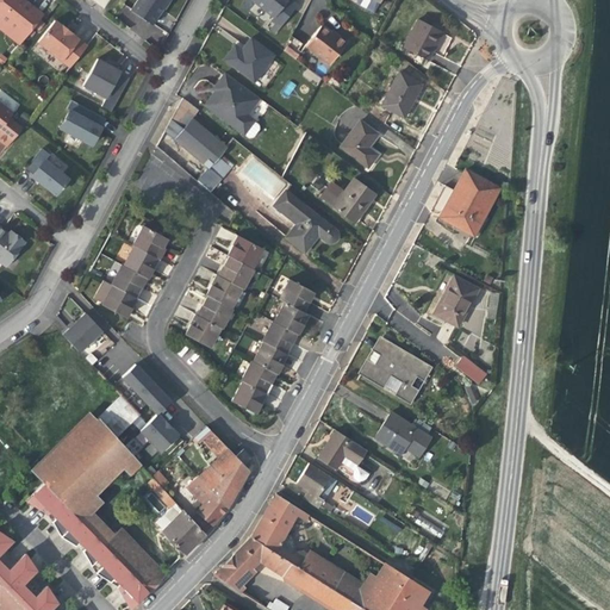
[(26,2),(23,0),(0,0),(0,17),(13,29),(8,35),(19,44),(43,16),(26,2)]
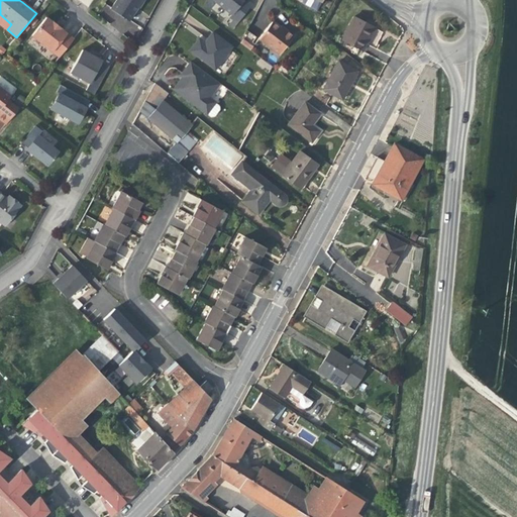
[(116,0),(110,9),(120,15),(128,21),(137,7),(138,8),(142,0),(116,0)]
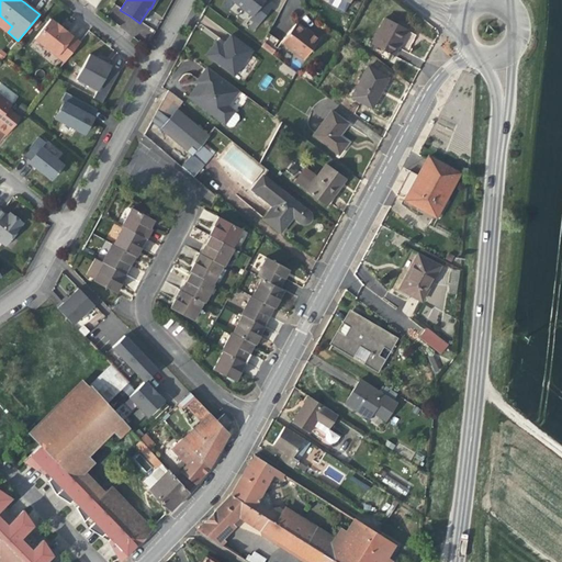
[(254,20),(259,24),(274,4),(268,0),(234,0),(253,14),(250,18),(254,20)]
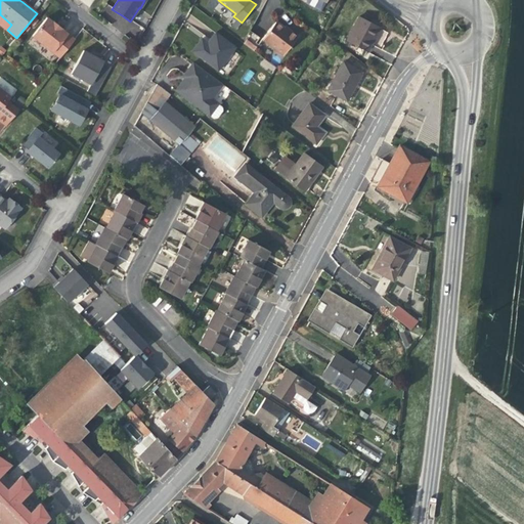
[(11,25),(0,14),(0,24),(7,30),(11,25)]
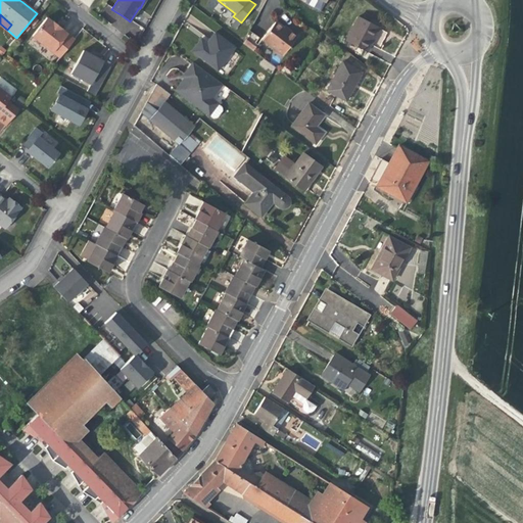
[(367,51),(371,44),(379,28),(376,26),(370,22),(359,16),(346,41),(367,51)]
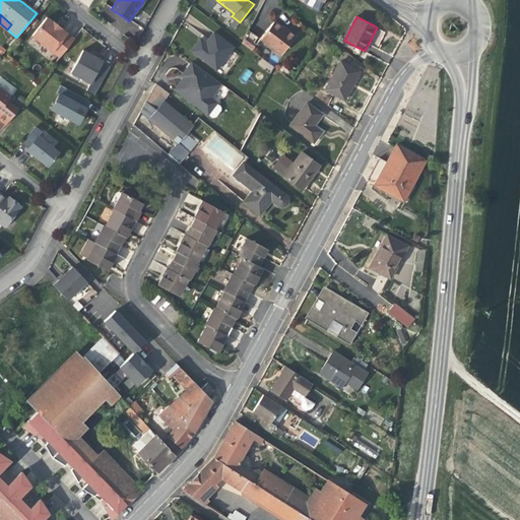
[(52,22),(46,17),(31,36),(59,57),(73,40),(61,29),(61,28),(58,25),(53,21),(52,22)]
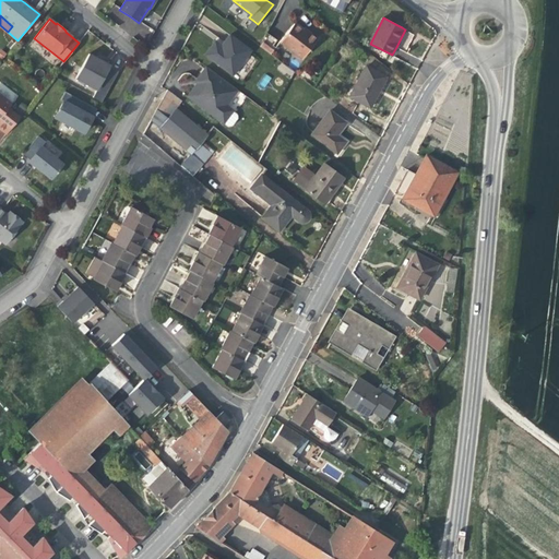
[(258,24),(252,20),(248,25),(253,30),(258,24)]
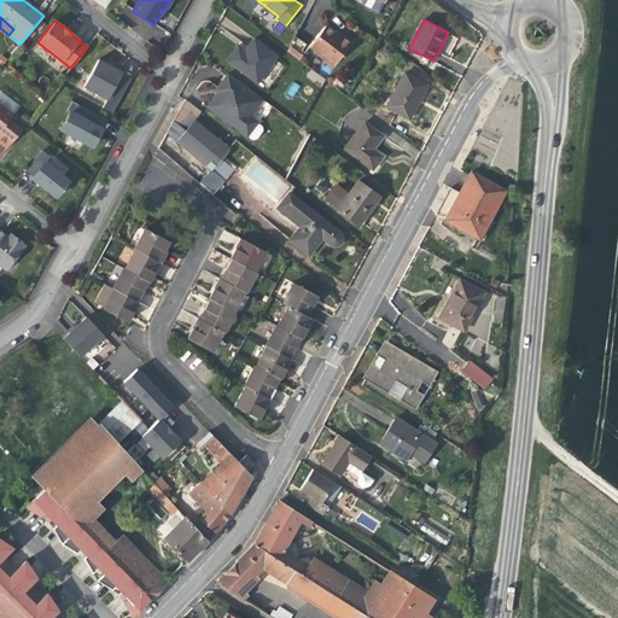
[(327,28),(312,47),(334,66),(353,45),(343,36),(340,39),(334,34),(327,28)]
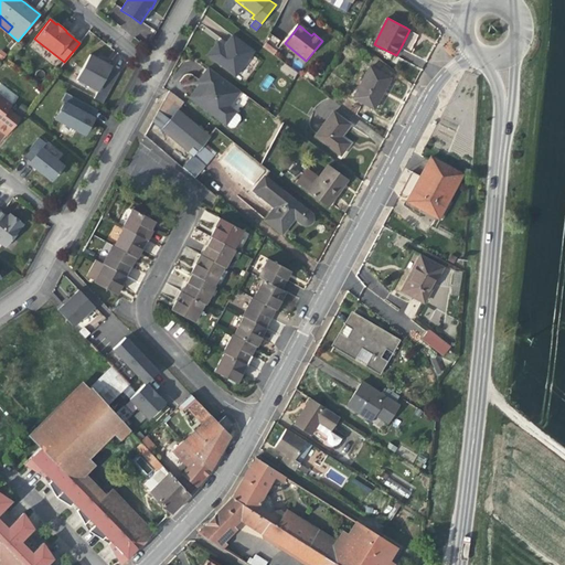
[(414,43),(418,35),(409,30),(401,48),(412,53),(414,49),(412,48),(414,43)]
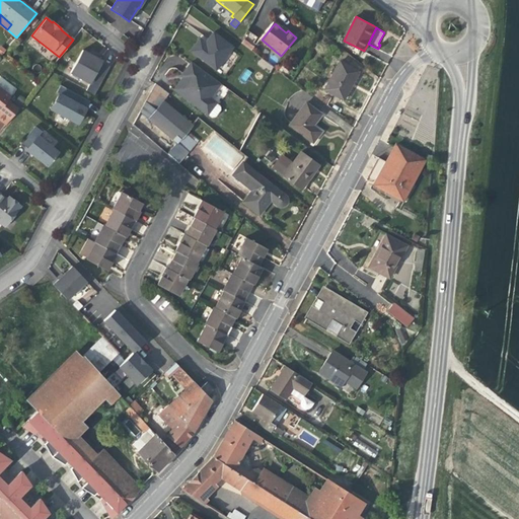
[(252,52),(262,41),(247,30),(241,43),(252,52)]
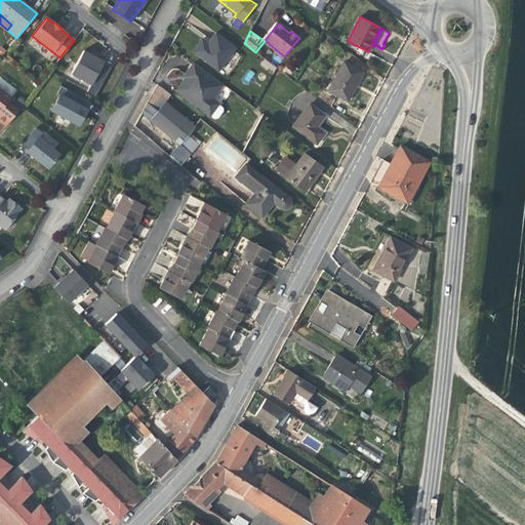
[(214,47),(208,42),(199,54),(225,74),(242,51),(223,36),(217,44),(214,47)]
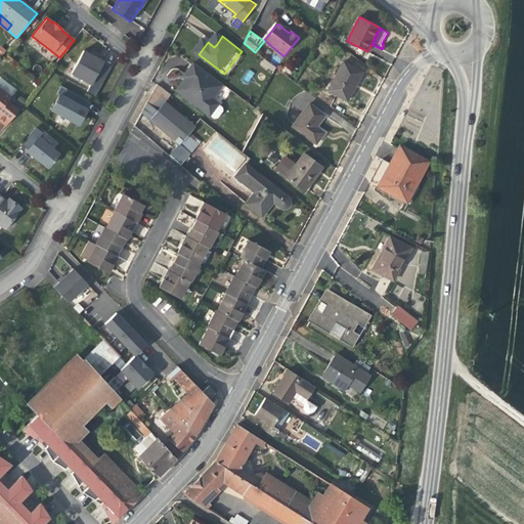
[(95,57),(83,50),(71,74),(90,84),(87,91),(94,95),(111,67),(102,62),(103,61),(95,57)]
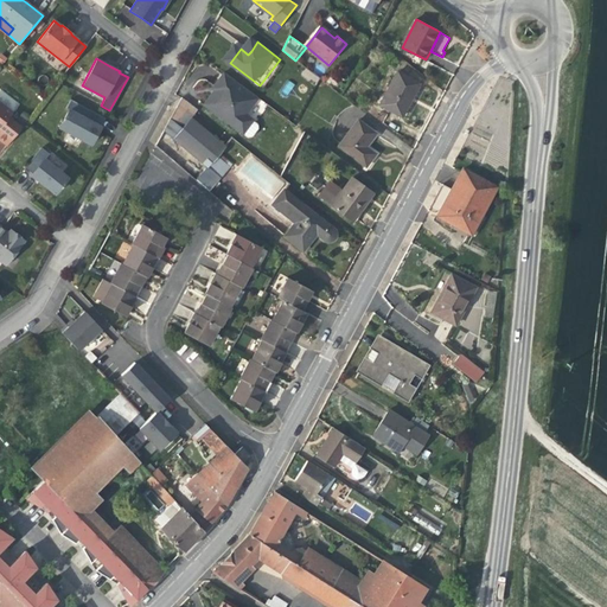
[(381,104),(398,114),(406,101),(408,96),(411,97),(419,83),(397,72),(381,104)]
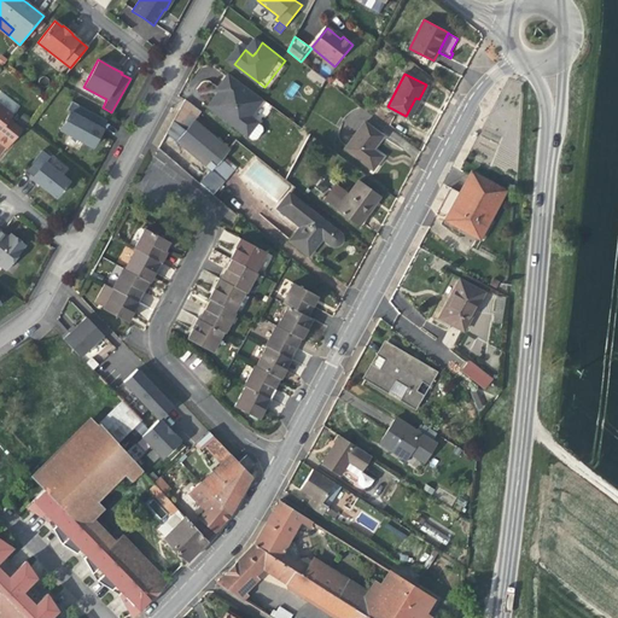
[(258,121),(270,104),(235,79),(223,94),(228,98),(226,100),(223,104),(222,101),(215,111),(255,140),(266,126),(258,121)]
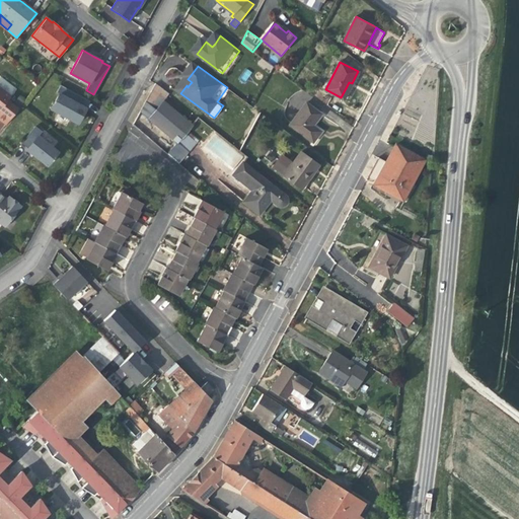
[(239,79),(246,82),(251,71),(244,68),(239,79)]
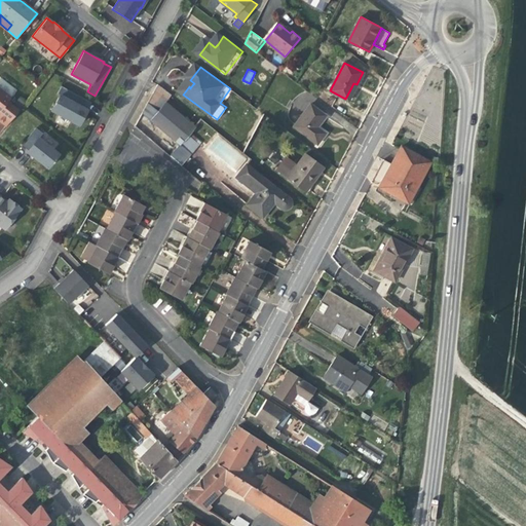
[(157,84),(143,112),(180,143),(187,135),(189,133),(194,126),(165,102),(170,95),(157,84)]
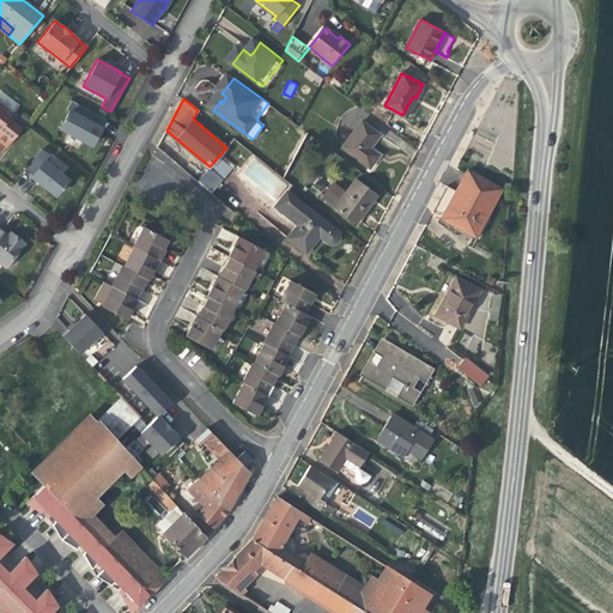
[(101,116),(71,101),(66,109),(70,111),(60,128),(91,146),(98,134),(102,128),(96,125),(101,116)]
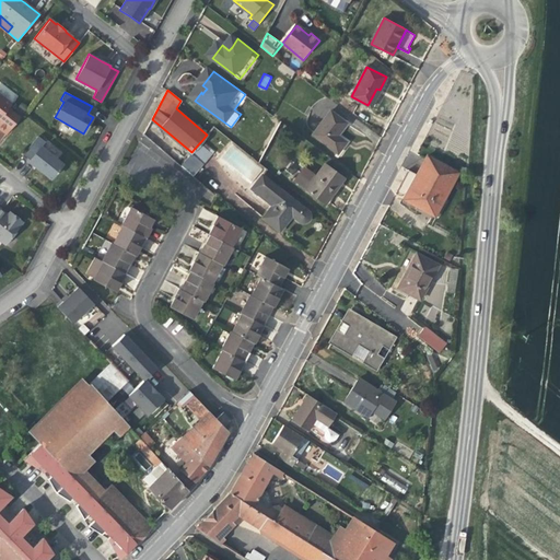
[(0,117),(8,108),(11,104),(0,94),(0,117)]
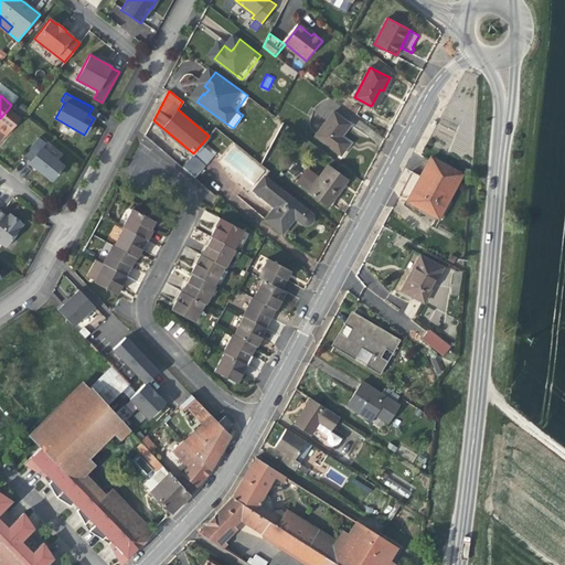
[(98,109),(93,107),(88,115),(94,118),(98,109)]
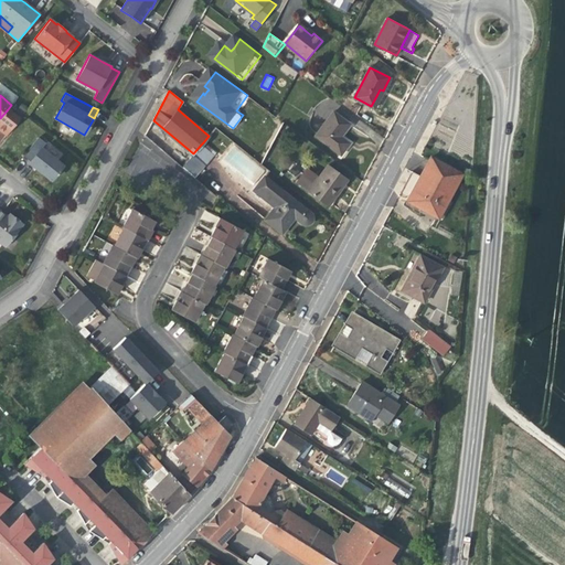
[(20,118),(8,109),(0,118),(0,130),(7,136),(20,118)]
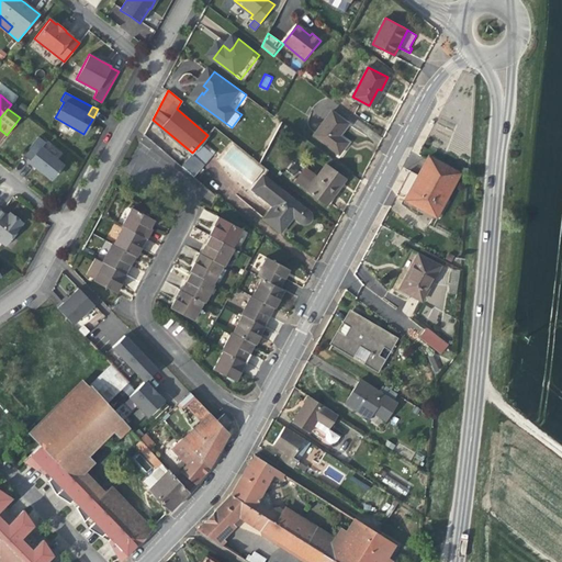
[(339,154),(348,142),(339,135),(344,130),(348,123),(332,111),(314,134),(339,154)]
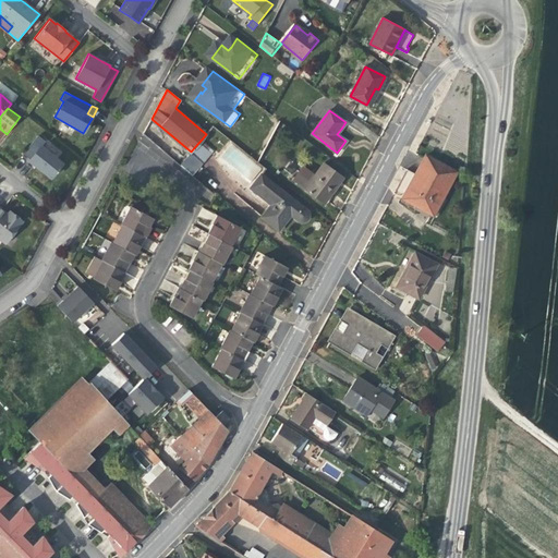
[(45,142),(38,135),(22,155),(36,167),(50,178),(62,164),(40,147),(45,142)]
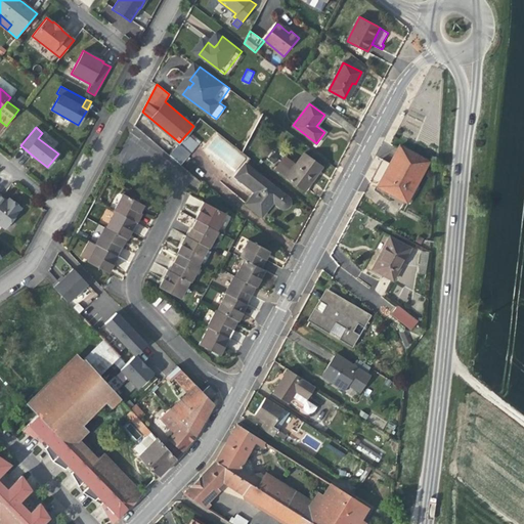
[(199,140),(188,132),(186,134),(198,143),(199,140)]
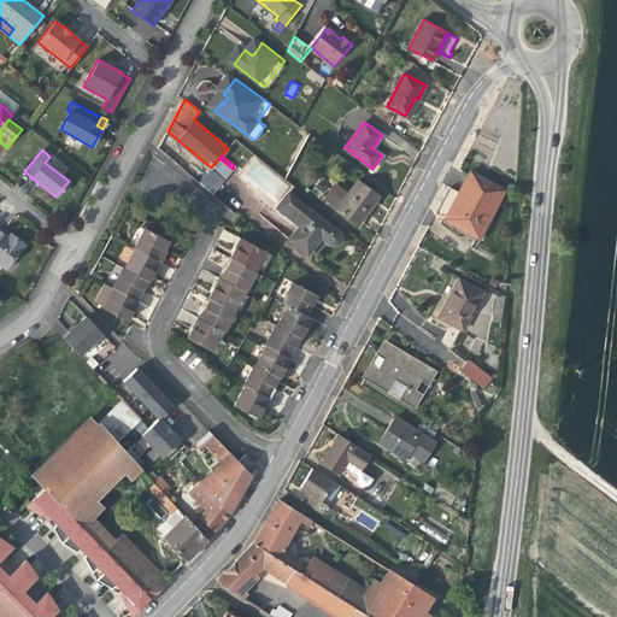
[(233,169),(219,158),(211,168),(199,182),(211,193),(233,169)]
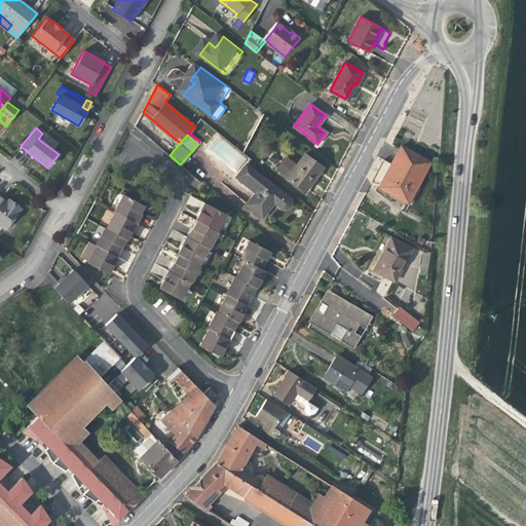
[(234,170),(243,159),(214,135),(204,145),(234,170)]
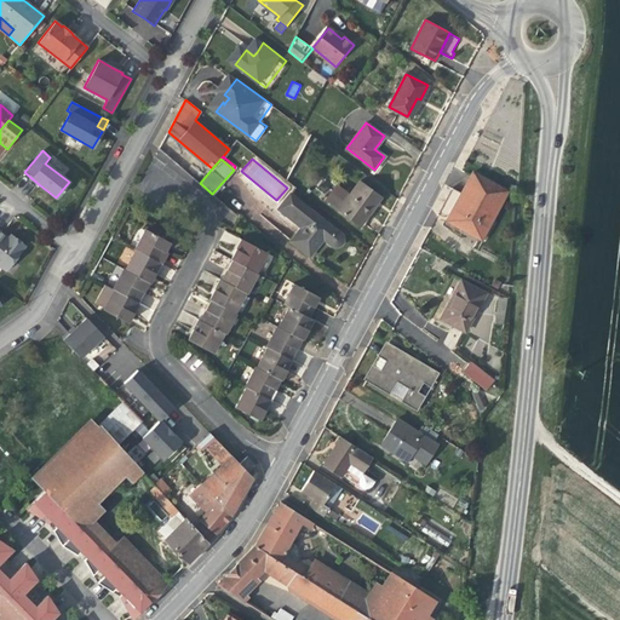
[(448,220),(481,237),(506,190),(472,172),(460,195),(448,220)]
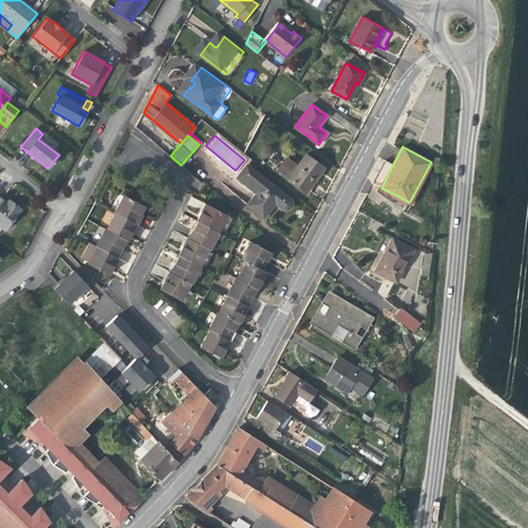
[(306,155),(299,164),(289,157),(278,170),(306,192),(317,179),(324,168),(306,155)]
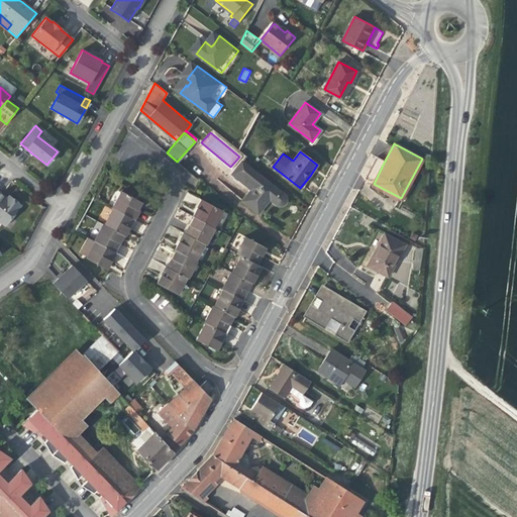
[(285,197),(284,195),(241,162),(234,171),(234,175),(251,189),(242,200),(257,213),(265,204),(270,199),(275,203),(277,204),(279,205),(281,205),(283,204),(284,203),(285,201),(286,200),(286,198),(285,197)]
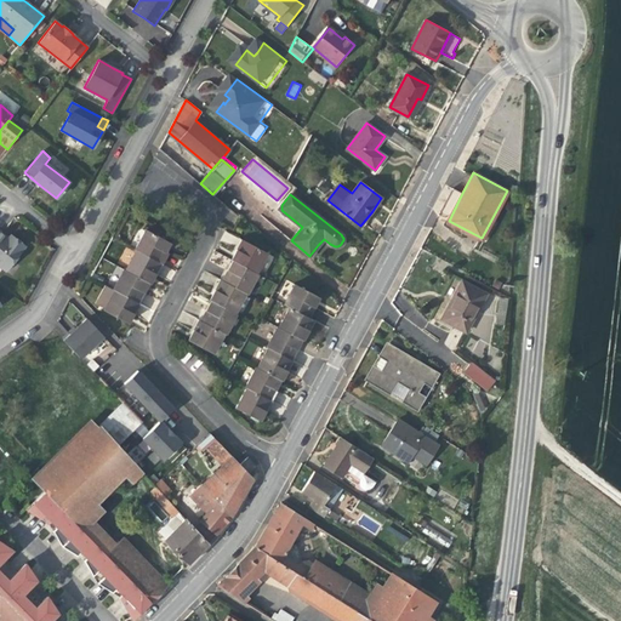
[(135,248),(136,249),(155,258),(161,250),(165,251),(170,241),(146,228),(135,248)]
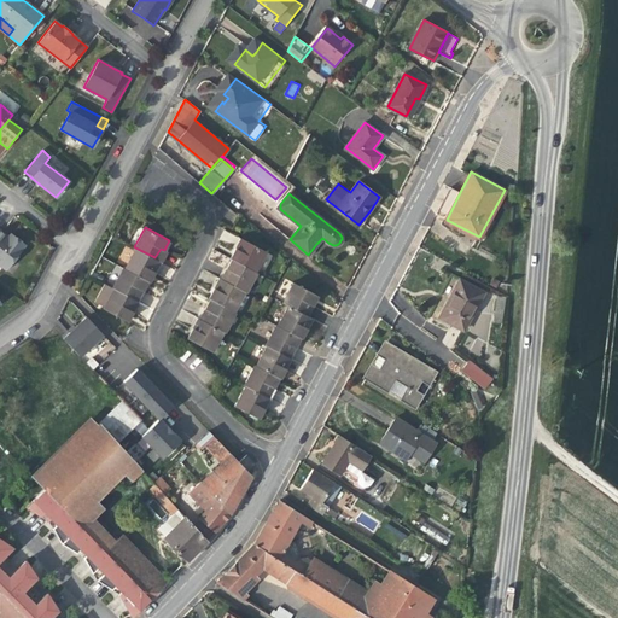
[(9,238),(0,231),(0,264),(5,269),(25,245),(15,237),(12,240),(9,238)]
